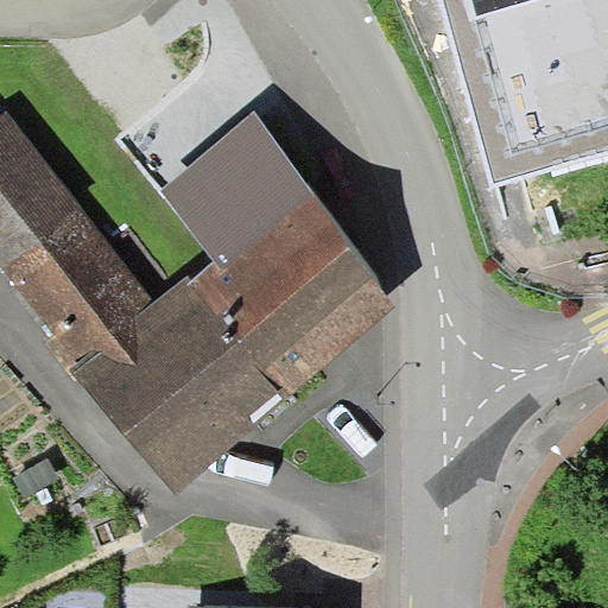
[(607,0),(442,0),(494,184),(607,150),(607,0)]
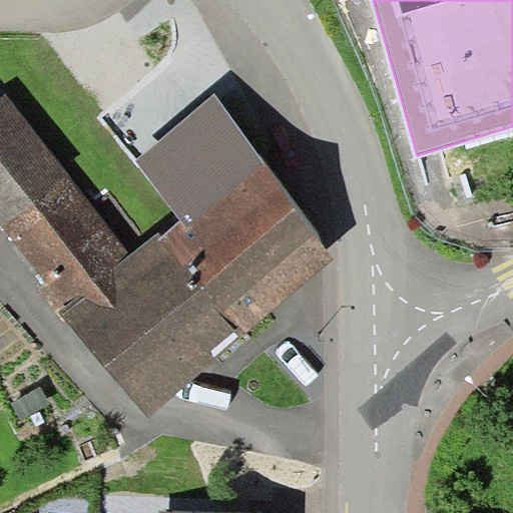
[(68,175),(5,95),(0,99),(0,229),(2,228),(68,175)]
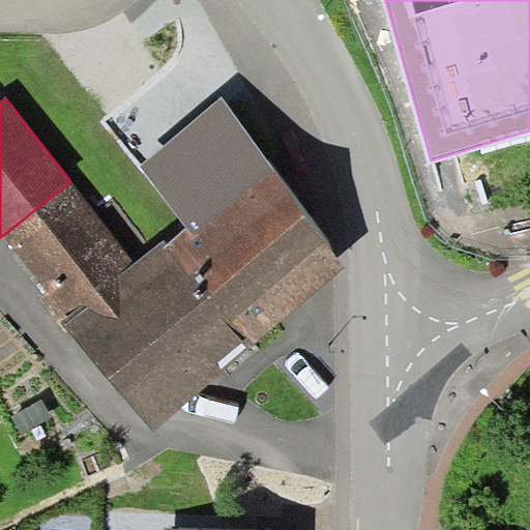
[(139,166),(189,228),(199,239),(275,176),(282,171),(222,98),(139,166)]
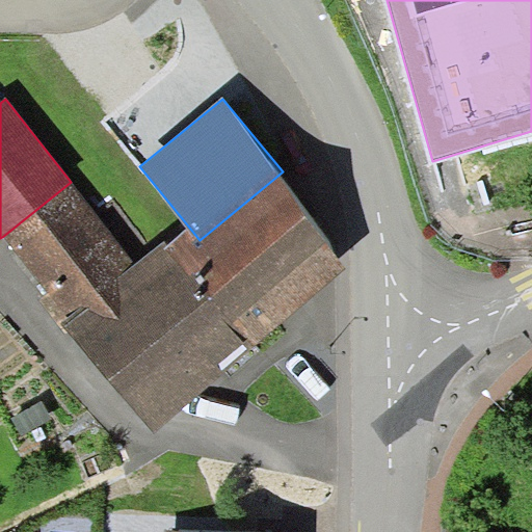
[(169,245),(166,248),(251,350),(350,264),(276,177),(200,240),(190,229),(169,245)]
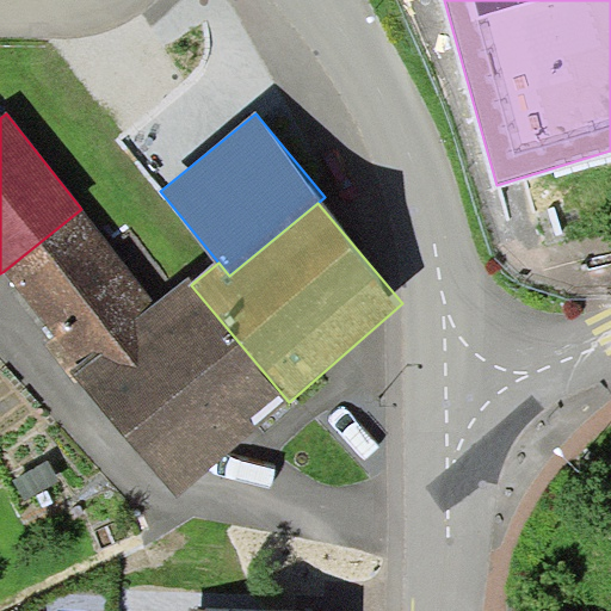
[(156,302),(81,209),(2,272),(55,337),(45,344),(68,370),(174,498),(289,402),(191,285),(195,282),(190,276),(156,302)]
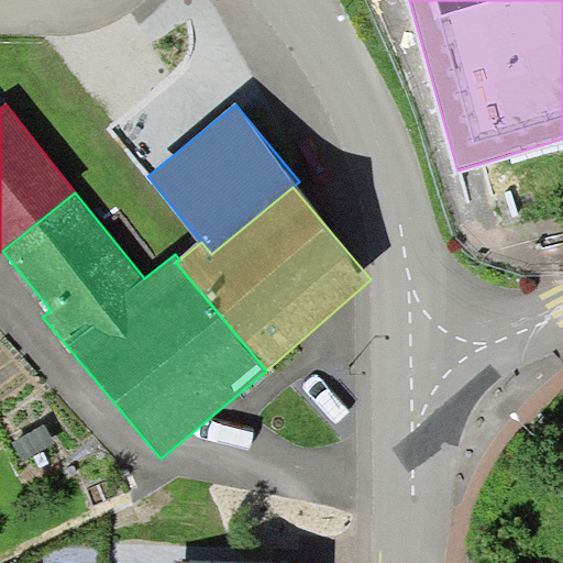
All buildings are outlined.
